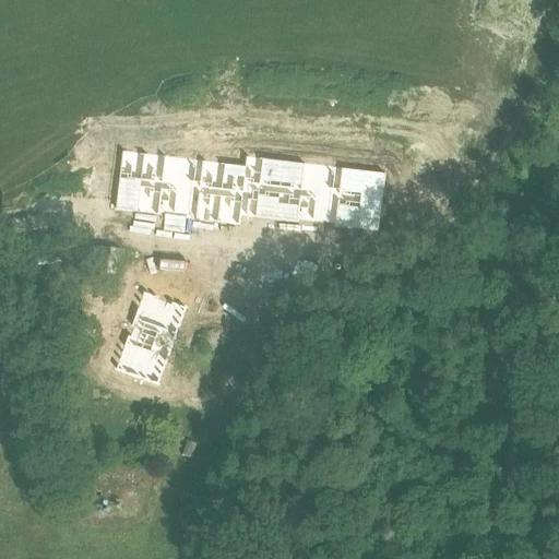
[(123,151),(116,210),(239,225),(241,214),(378,232),(385,174),(247,155),(245,167),(123,151)]
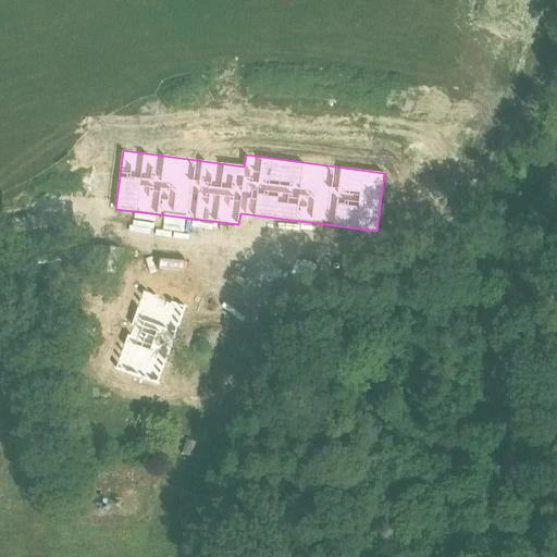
[(150,273),(122,353),(164,368),(193,288),(150,273)]
